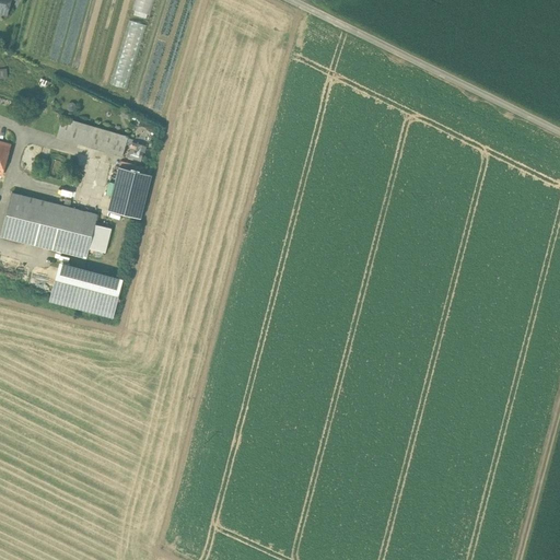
[(0,0),(0,9),(4,11),(7,2),(10,2),(10,0),(0,0)]
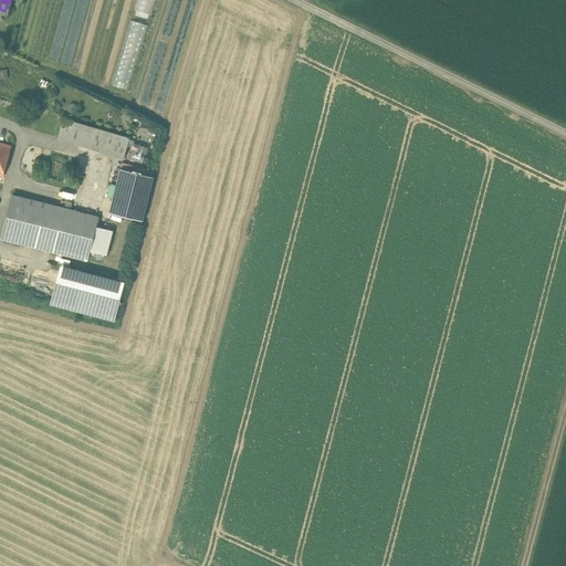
[(129,138),(63,119),(58,138),(124,158),(127,145),(129,139),(129,138)]
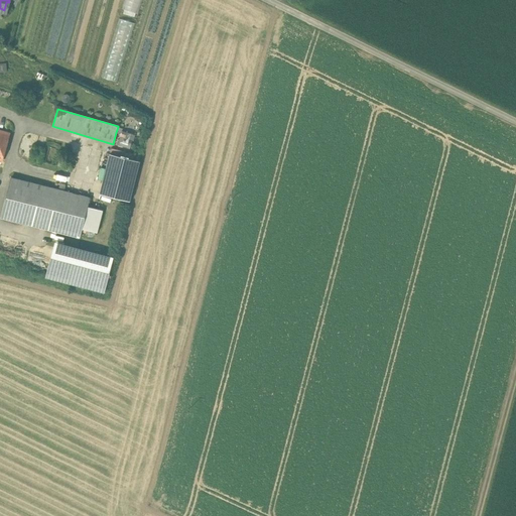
[(134,135),(121,131),(122,129),(118,127),(116,132),(121,133),(120,137),(118,145),(130,148),(134,135)]
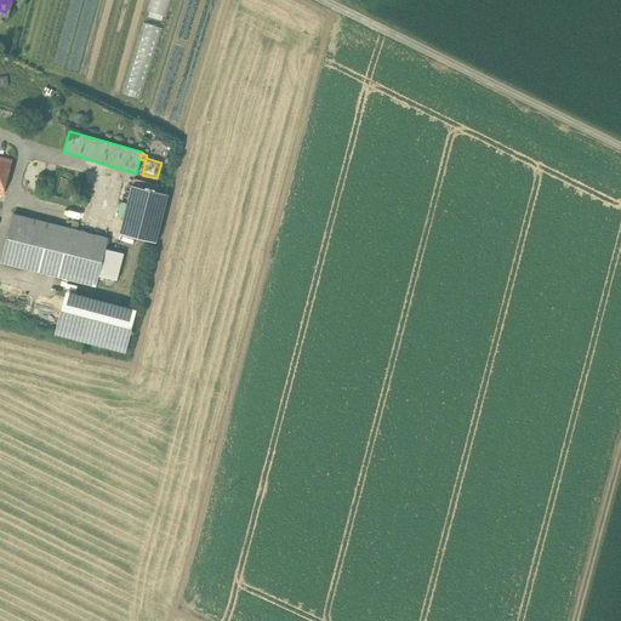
[(11,161),(0,158),(0,192),(3,193),(11,161)]
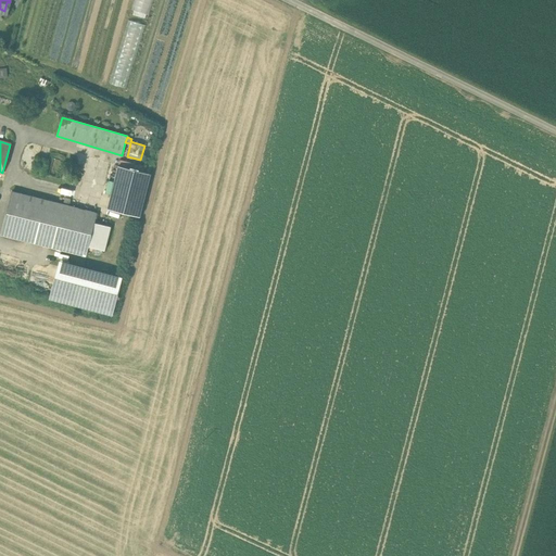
[(151,174),(118,165),(108,209),(140,216),(151,174)]
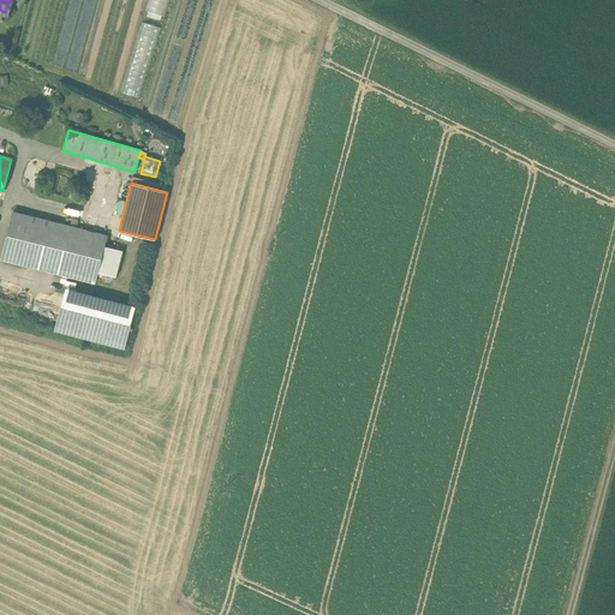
[(70,226),(13,212),(1,260),(95,284),(97,273),(105,246),(107,236),(77,228),(70,226)]
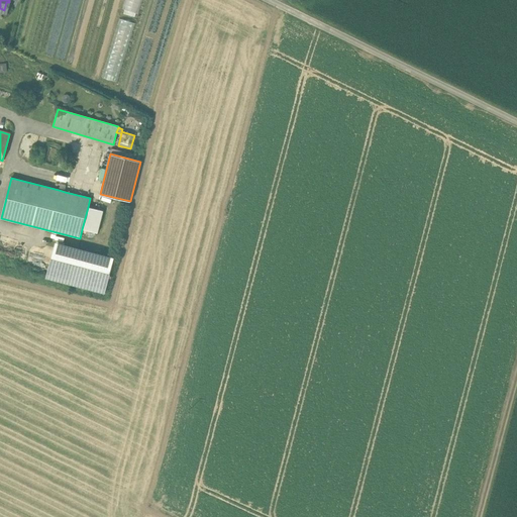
[(103,211),(88,207),(82,229),(97,233),(103,211)]
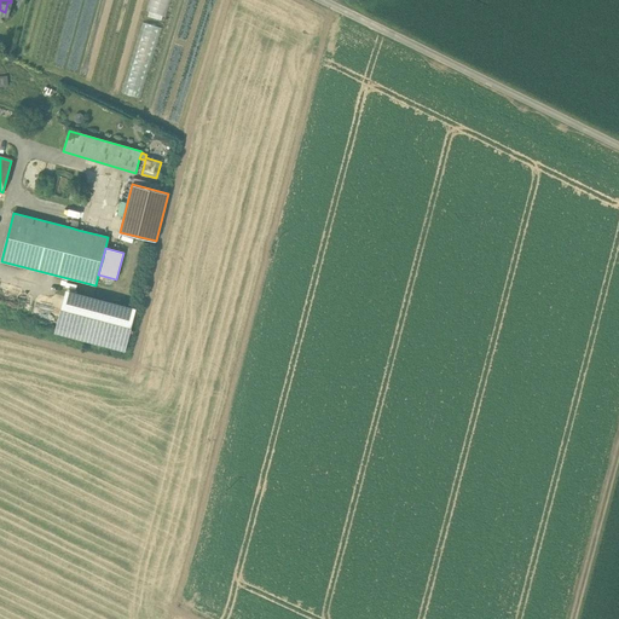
[(132,312),(67,295),(58,331),(122,348),(132,312)]
